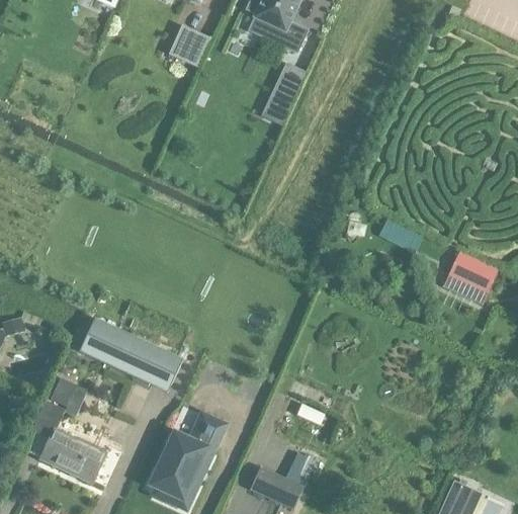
[(256,12),(254,16),(284,29),(279,43),(297,51),(308,28),(290,20),(299,0),(250,0),(247,8),(256,12)]
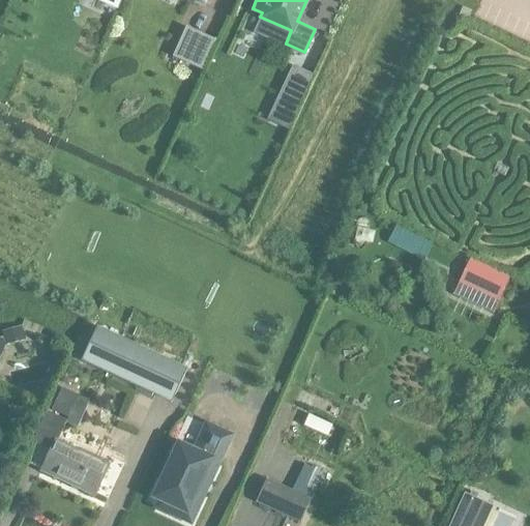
[(185,24),(172,54),(202,67),(216,37),(185,24)]
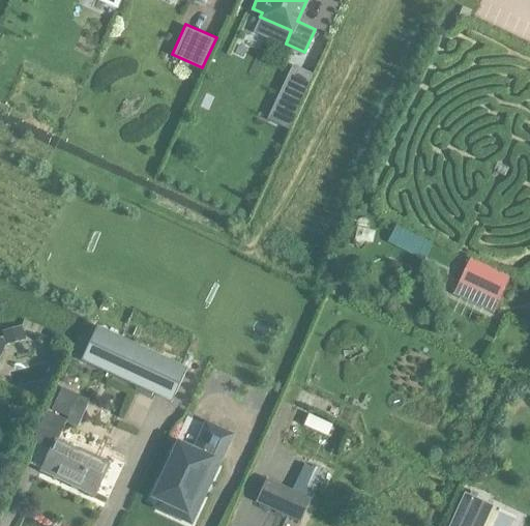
[(293,63),(268,117),(289,126),(314,72),(293,63)]
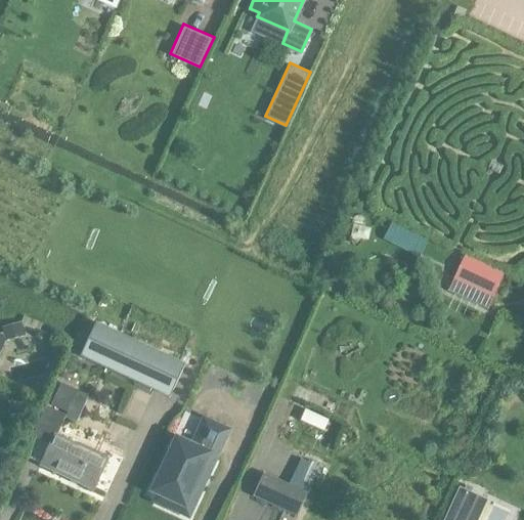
[(392,220),(384,236),(420,255),(428,237),(392,220)]
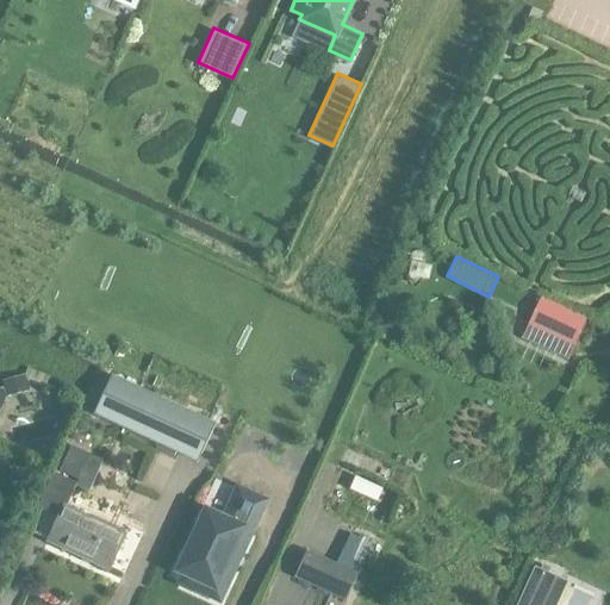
[(574,343),(586,316),(553,300),(540,328),(574,343)]
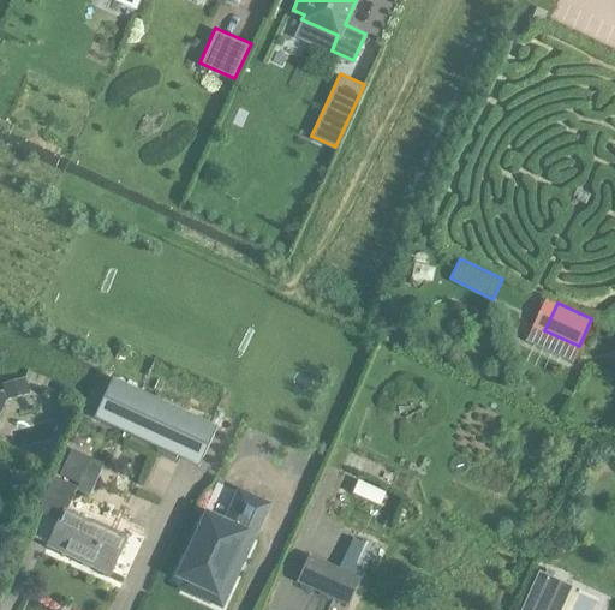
[(216,425),(112,376),(94,416),(198,464),(216,425)]
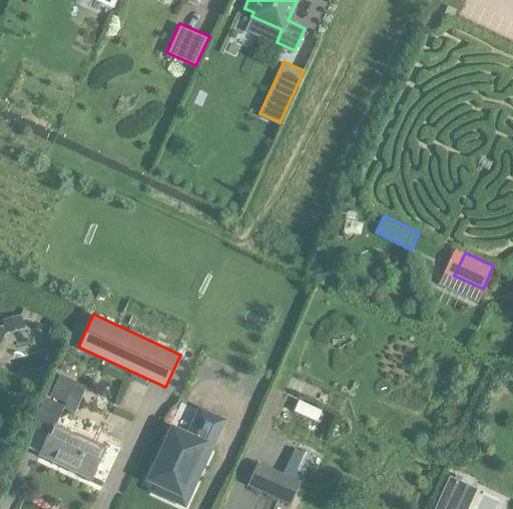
[(20,315),(3,319),(6,331),(23,327),(20,315)]
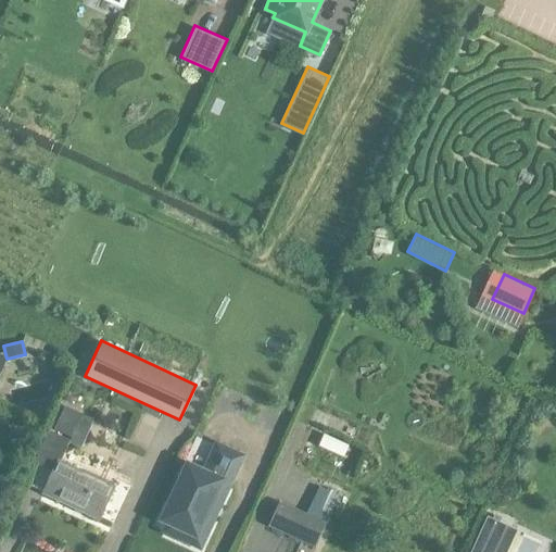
[(81,413),(65,405),(55,427),(71,435),(81,413)]
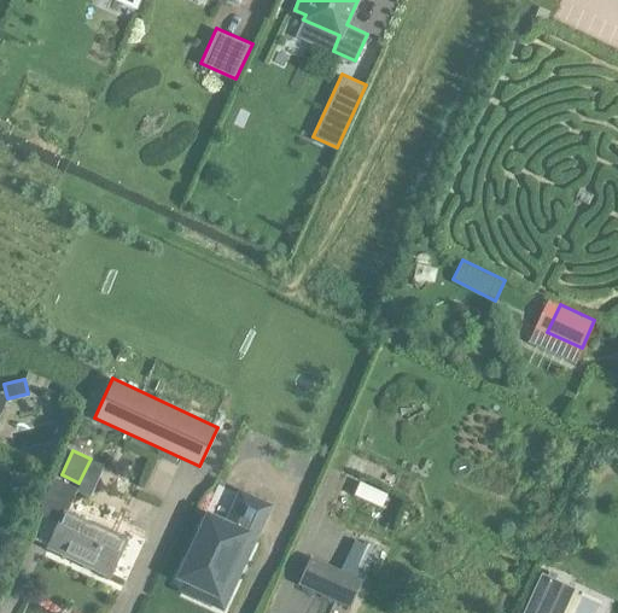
[(127,536),(68,509),(80,484),(56,473),(40,509),(62,519),(51,543),(111,571),(127,536)]
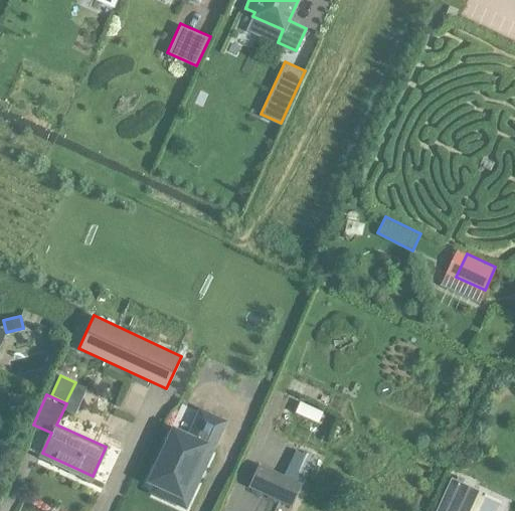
[(211,448),(223,420),(200,409),(188,437),(173,430),(166,445),(163,443),(155,460),(158,462),(150,481),(181,495),(204,445),(211,448)]
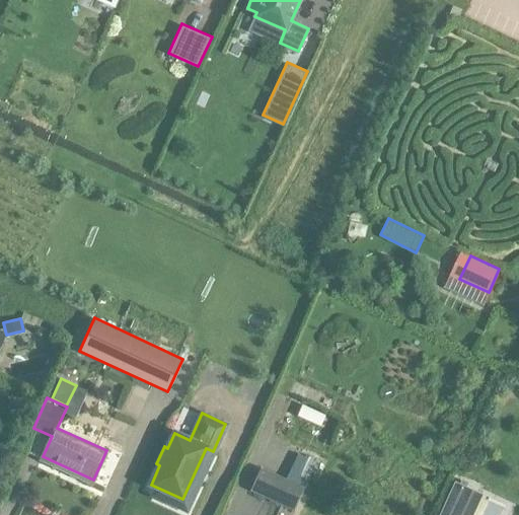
[(310,475),(291,466),(286,477),(261,466),(250,488),(294,508),(310,475)]
